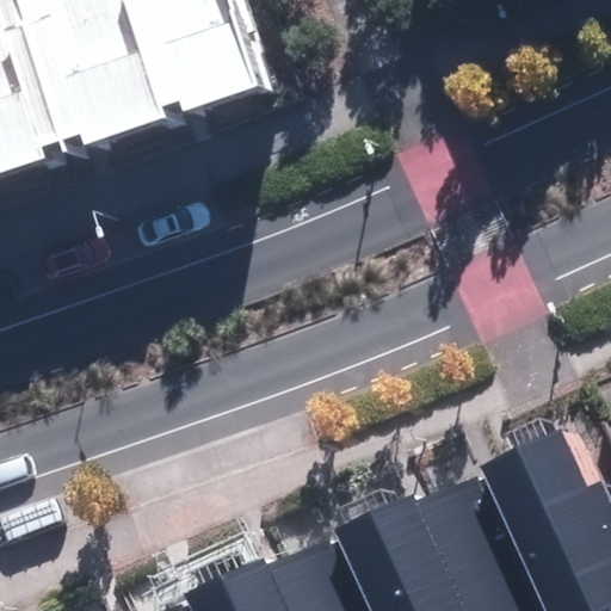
[(0,0),(0,172),(45,158),(42,146),(80,133),(85,146),(167,118),(162,106),(179,102),(183,111),(259,85),(230,0),(0,0)]
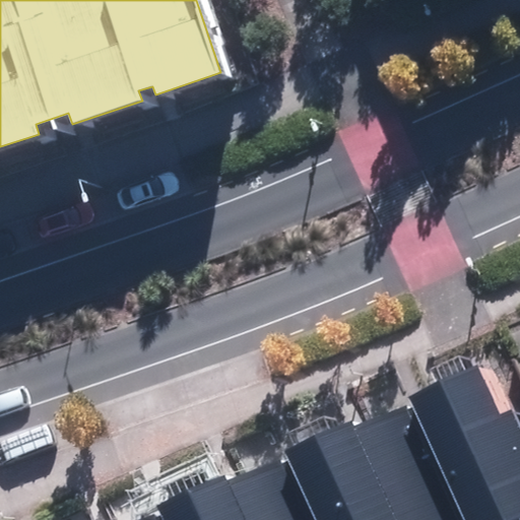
[(483,385),(415,414),(461,519),(519,519),(519,424),(504,432),(483,385)]
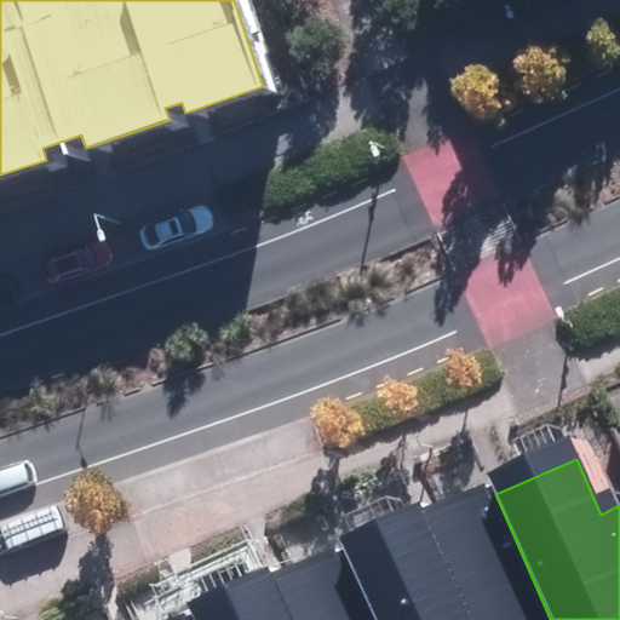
[(434,522),(476,619),(550,619),(495,494),(434,522)]
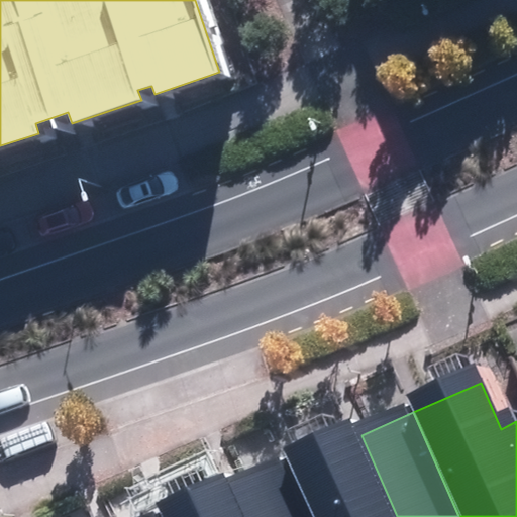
[(397,516),(362,435),(290,467),(311,516),(397,516)]
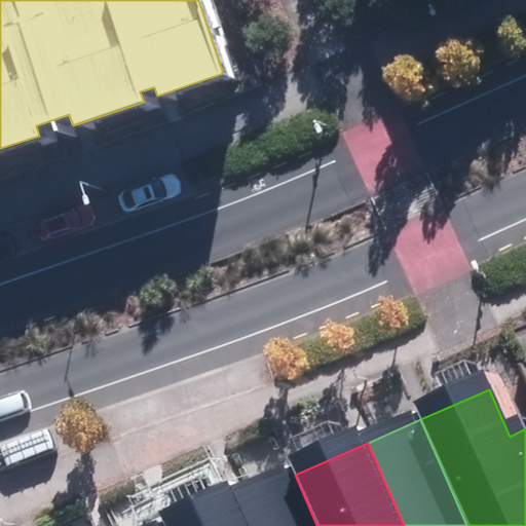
[(248,495),(260,525),(316,525),(295,475),(248,495)]
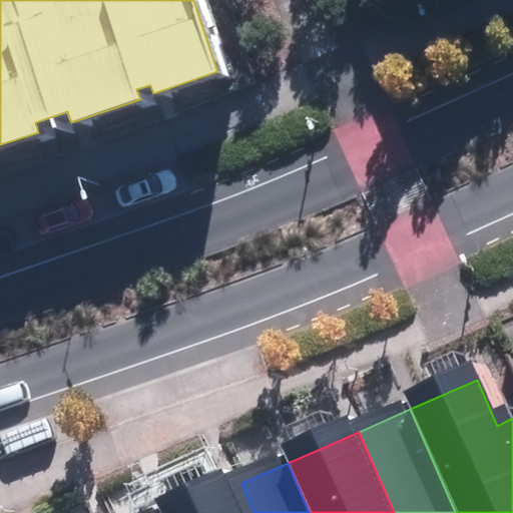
[(253,512),(241,483),(171,512),(253,512)]
